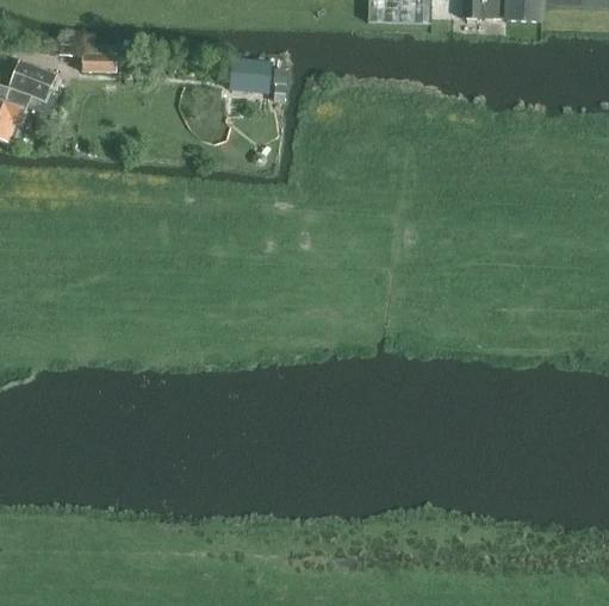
[(370,0),(368,23),(433,24),(433,0),(370,0)]
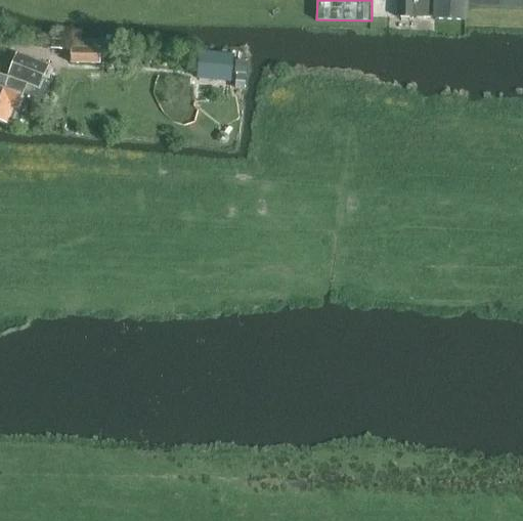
[(434,15),(434,5),(434,0),(396,0),(396,15),(434,15)]
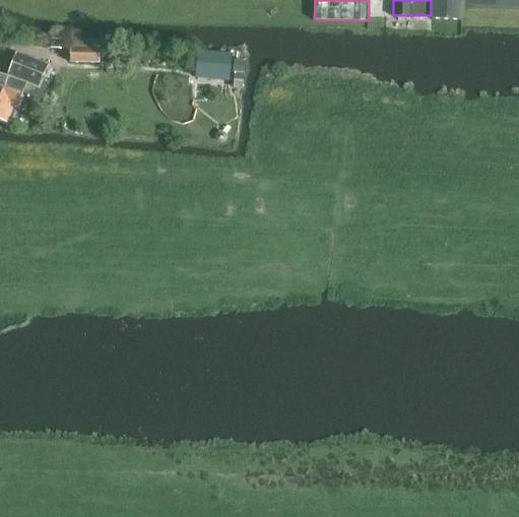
[(459,17),(459,5),(459,0),(431,0),(431,5),(431,15),(431,16),(459,17)]
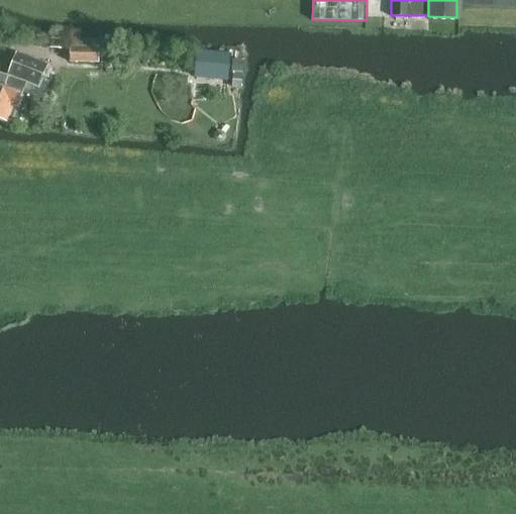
[(456,0),(456,5),(515,8),(515,0),(456,0)]
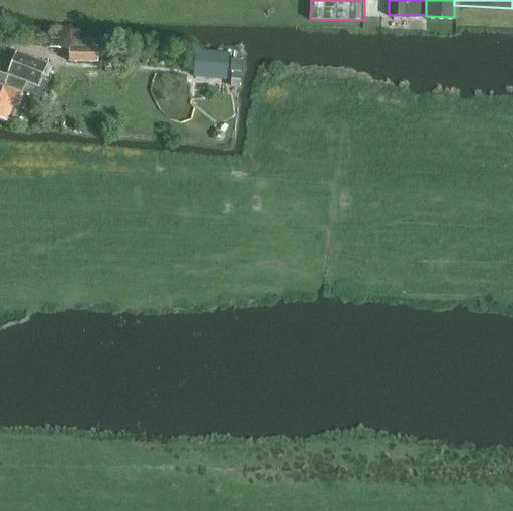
[(97,60),(97,45),(69,44),(69,60),(97,60)]
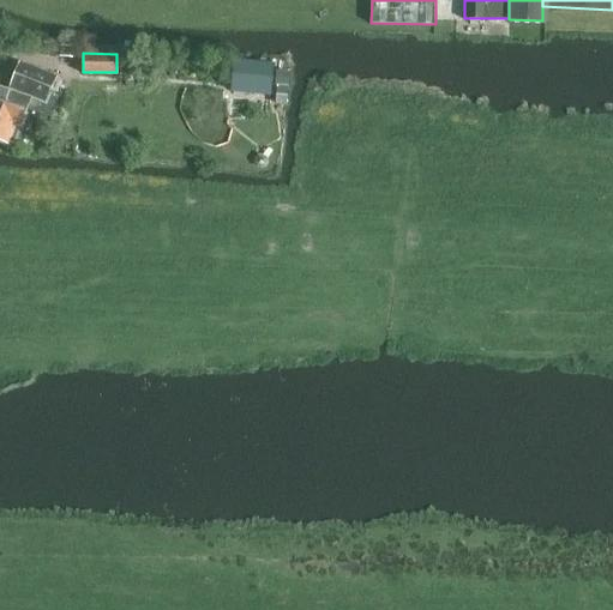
[(234,86),(233,100),(264,102),(265,89),(264,89),(264,73),(266,73),(266,64),(236,60),(235,72),(234,72),(234,84),(234,86)]
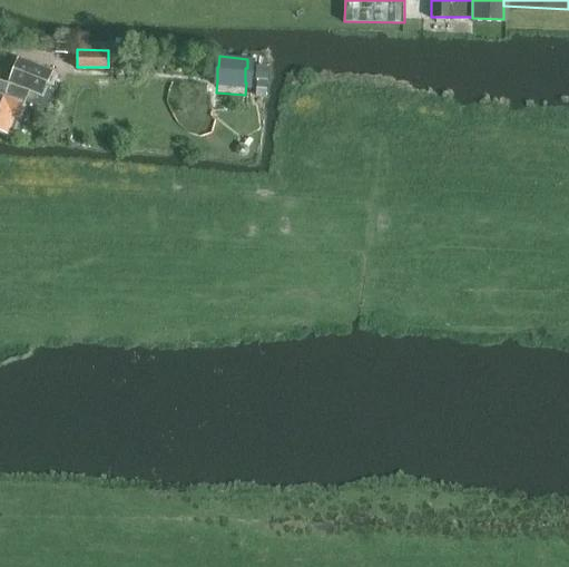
[(41,93),(46,80),(57,85),(61,75),(50,70),(18,58),(9,79),(41,93)]
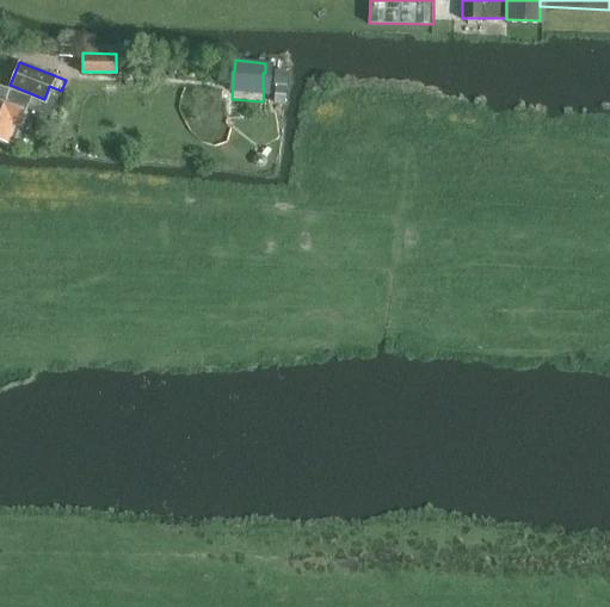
[(19,124),(29,98),(0,86),(0,137),(7,141),(14,122),(19,124)]
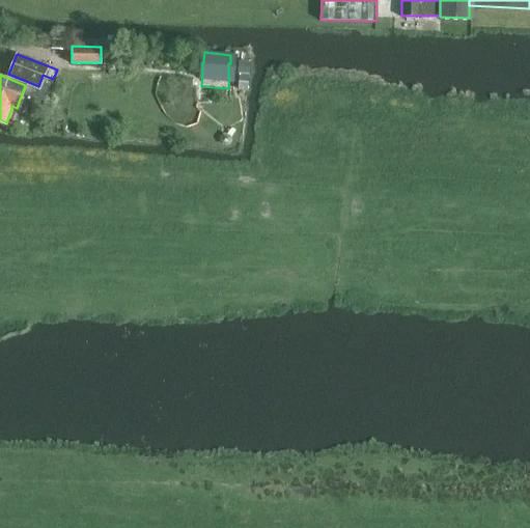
All buildings are outlined.
